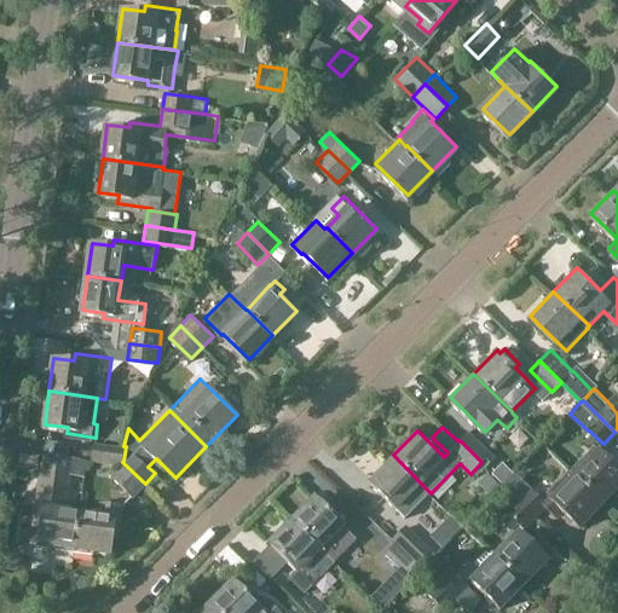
[(469,429),(460,440),(481,462),(486,467),(496,456),(469,429)]
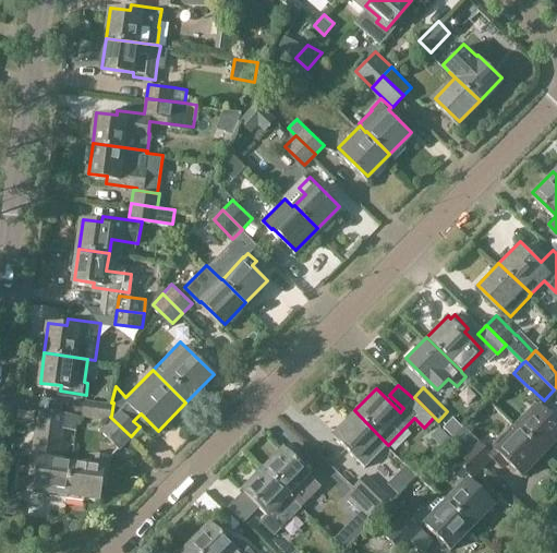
[(84,413),(111,416),(113,403),(111,403),(86,398),(84,413)]
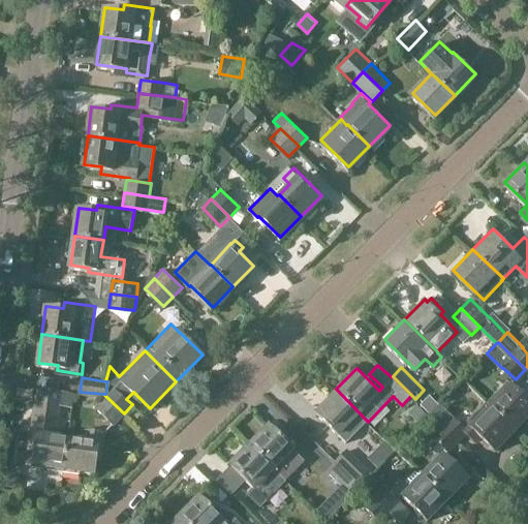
[(527,400),(509,382),(490,403),(514,426),(527,411),(527,400)]
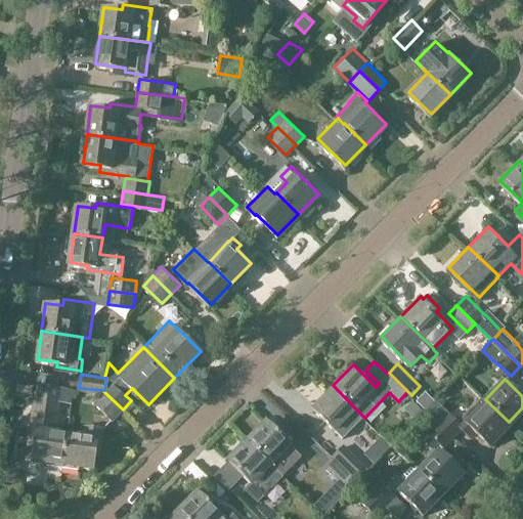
[(47,463),(62,465),(68,432),(55,431),(60,399),(71,400),(73,387),(38,383),(31,431),(37,432),(33,459),(47,461),(47,463)]
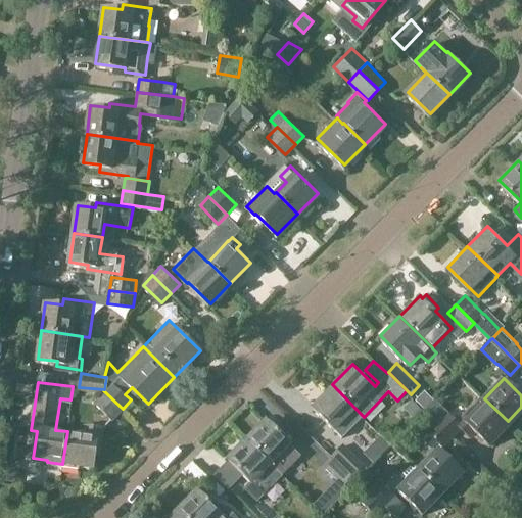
[(361,414),(332,384),(316,402),(344,431),(361,414)]
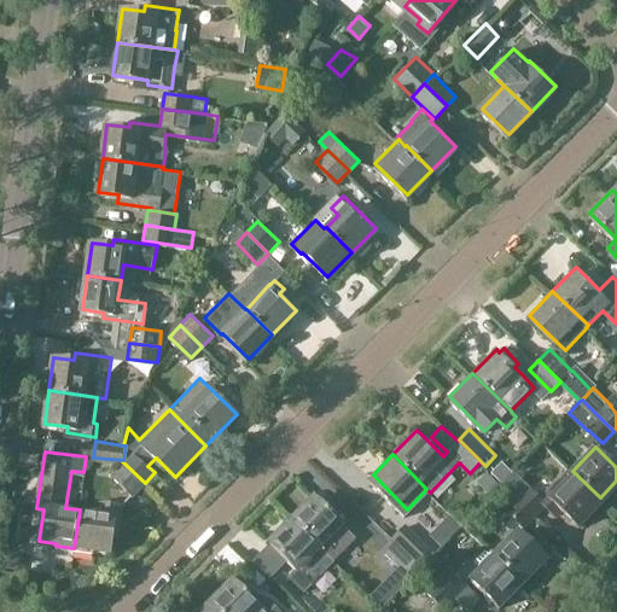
[(492,470),(502,481),(513,470),(502,459),(492,470)]
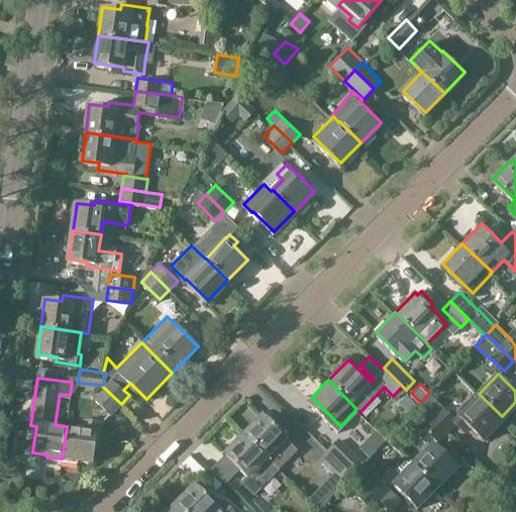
[(111,414),(121,404),(102,386),(93,395),(111,414)]
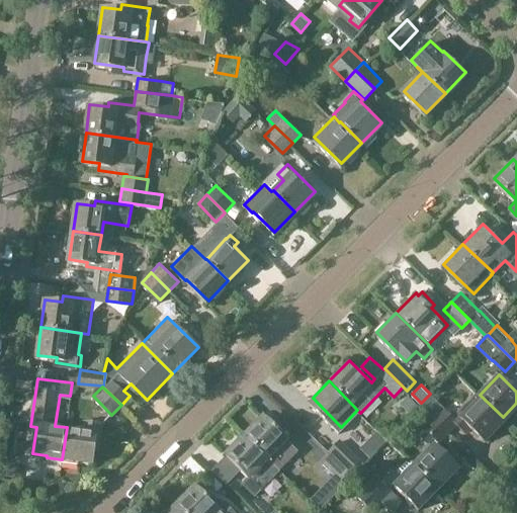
[(459,421),(455,417),(431,394),(421,405),(430,413),(449,432),(456,424),(459,421)]
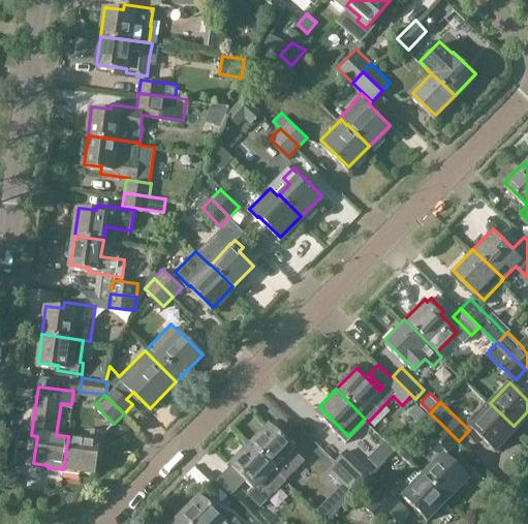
[(469,430),(466,433),(476,442),(483,435),(494,447),(514,426),(490,403),(470,424),(468,422),(465,426),(469,430)]
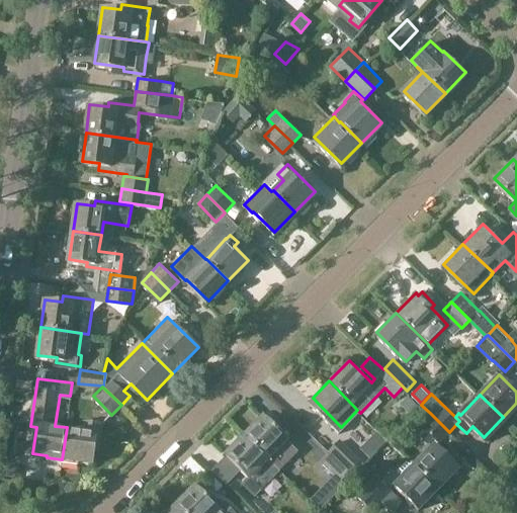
[(263,412),(244,431),(281,467),(298,449),(288,439),(289,438),(263,412)]
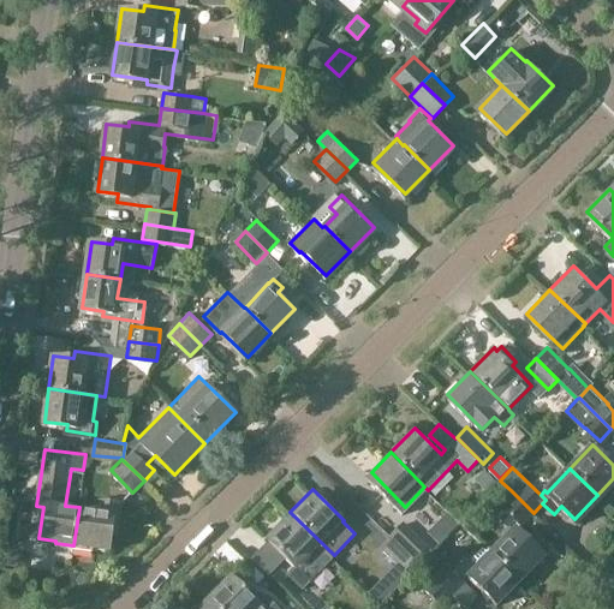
[(522,525),(534,513),(511,490),(499,502),(522,525)]
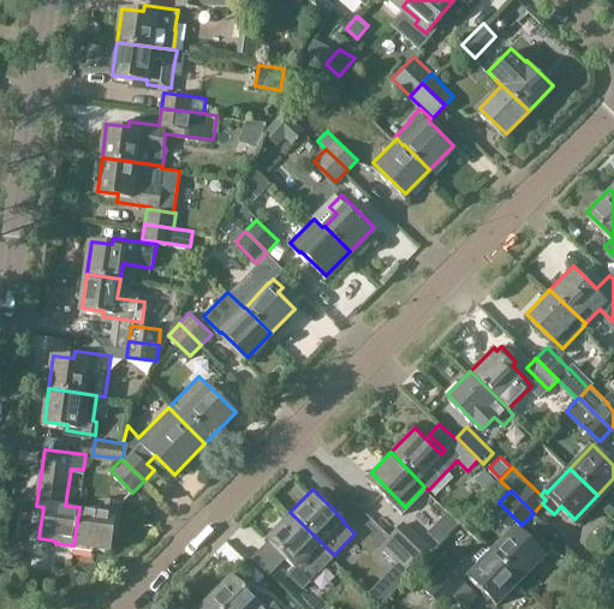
[(79,507),(73,545),(94,548),(94,547),(111,549),(115,515),(119,515),(121,502),(99,499),(97,509),(79,507)]
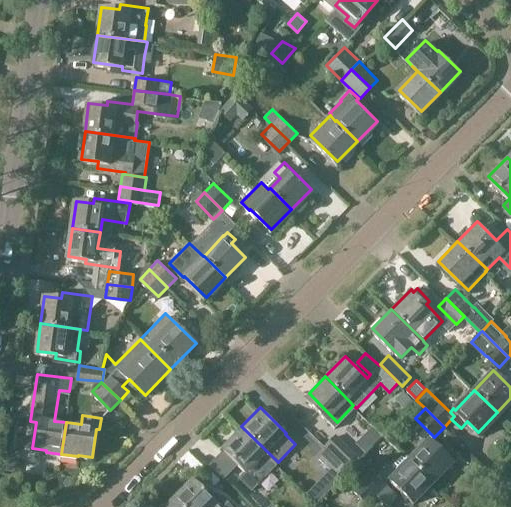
[(258,482),(278,462),(241,426),(221,448),(246,474),(248,472),(258,482)]
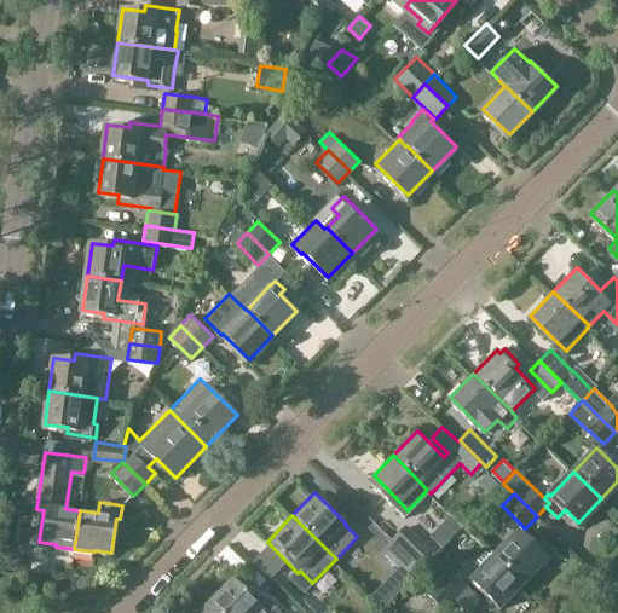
[(518,528),(495,553),(523,580),(546,556),(518,528)]
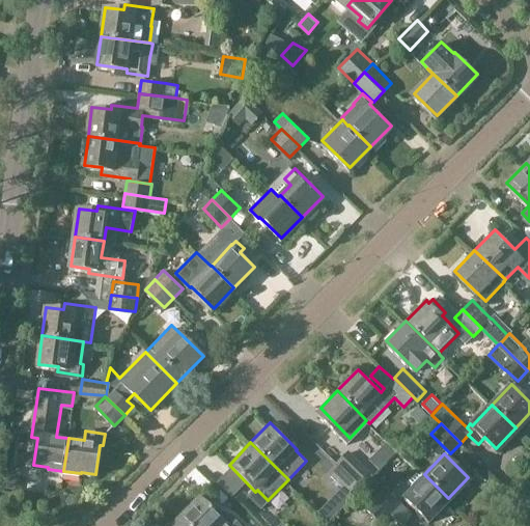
[(350,455),(340,465),(360,482),(368,474),(350,455)]
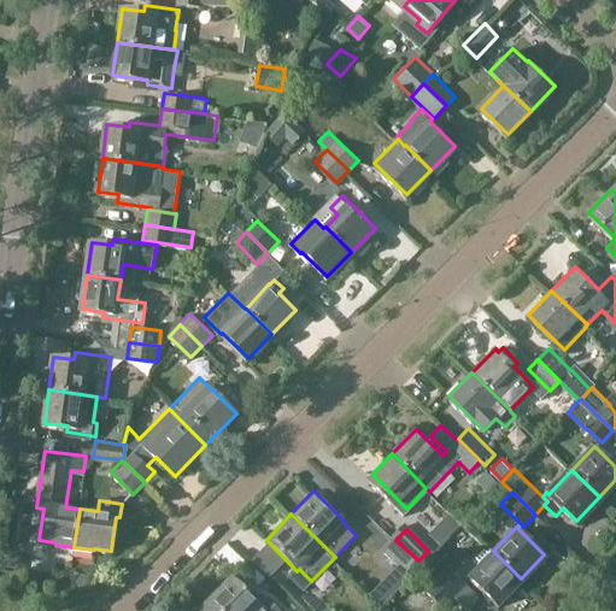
[(25,541),(10,540),(6,565),(22,568),(25,541)]
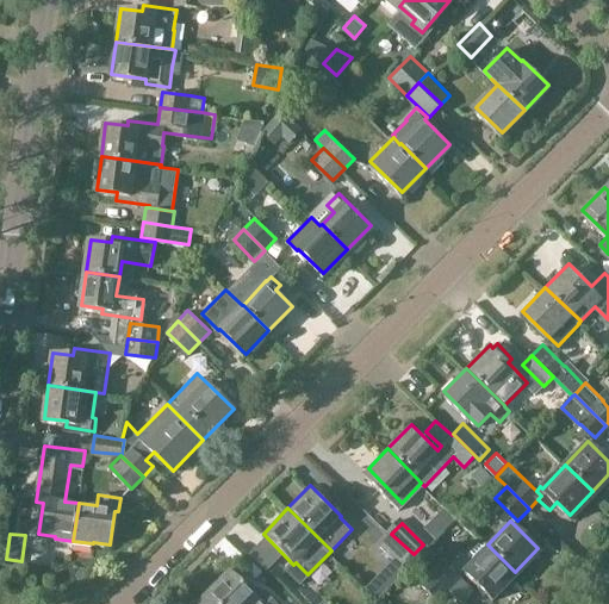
[(381,543),(395,558),(389,565),(401,577),(417,559),(414,554),(391,534),(381,543)]
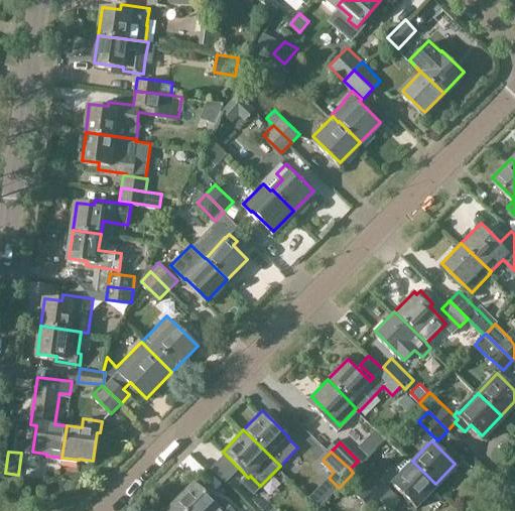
[(415,503),(435,484),(412,461),(407,455),(396,467),(401,472),(392,481),(415,503)]
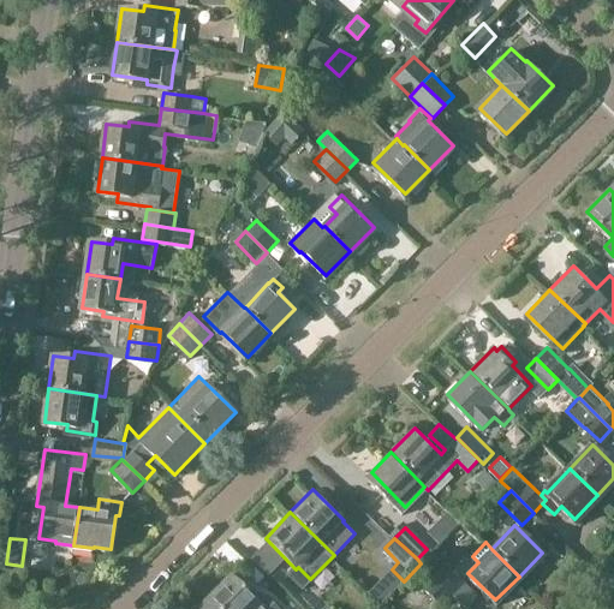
[(422,561),(435,573),(454,592),(466,580),(445,560),(443,562),(431,551),(422,561)]
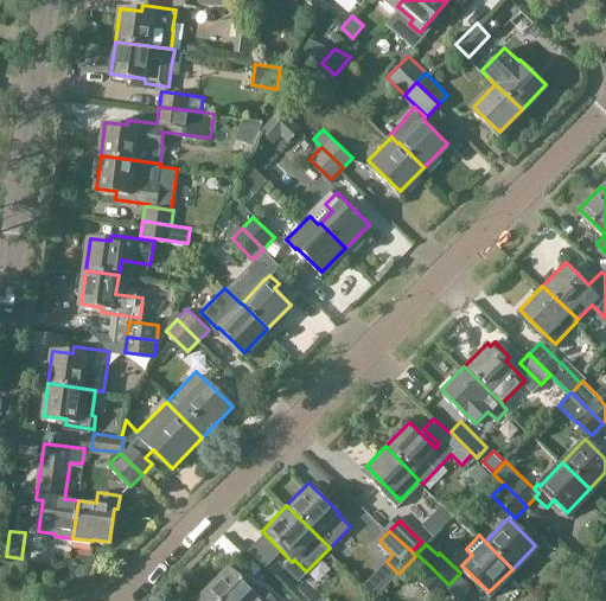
[(418,579),(437,596),(448,584),(429,566),(418,579)]
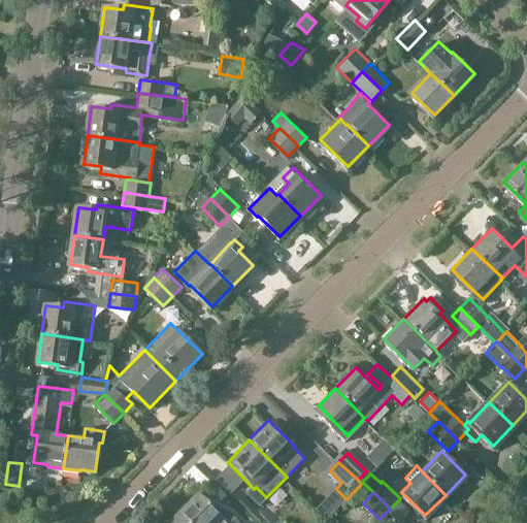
[(199,494),(180,514),(189,522),(241,522),(228,510),(222,516),(199,494)]
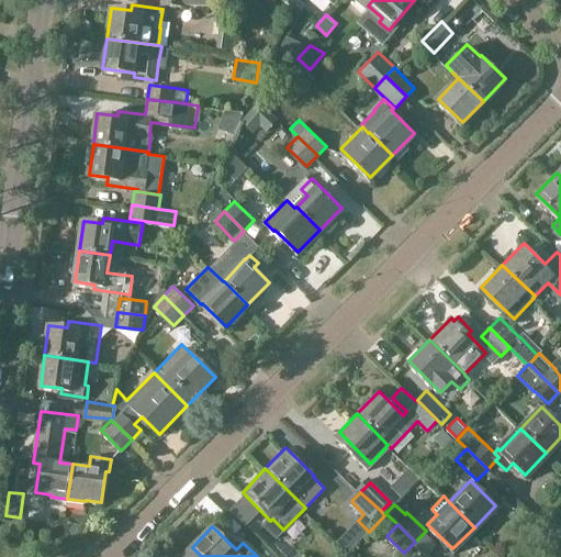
[(268,546),(278,556),(295,556),(296,556),(277,537),(268,546)]
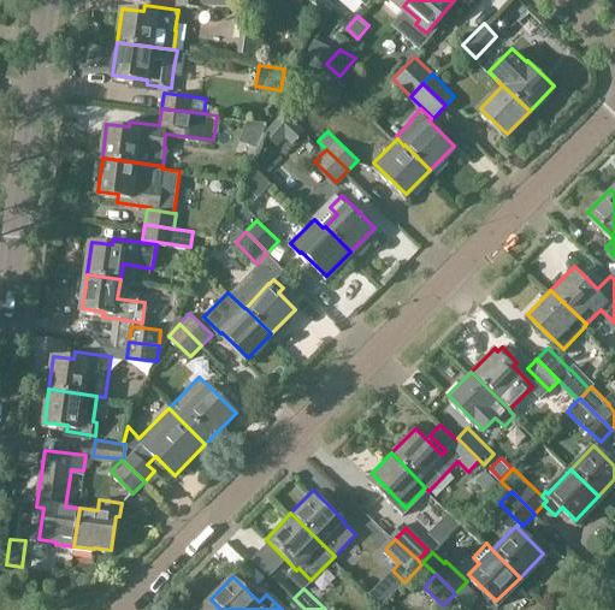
[(200,609),(220,609),(211,599),(200,609)]
